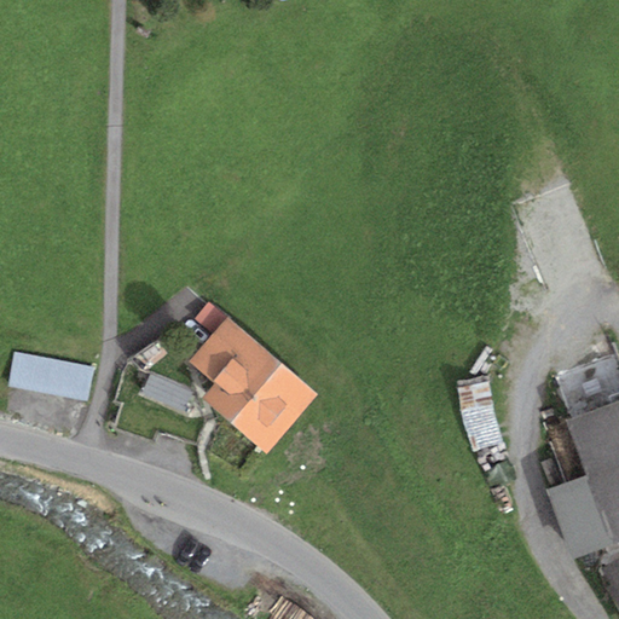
[(213,334),(227,317),(210,302),(196,319),(213,334)]
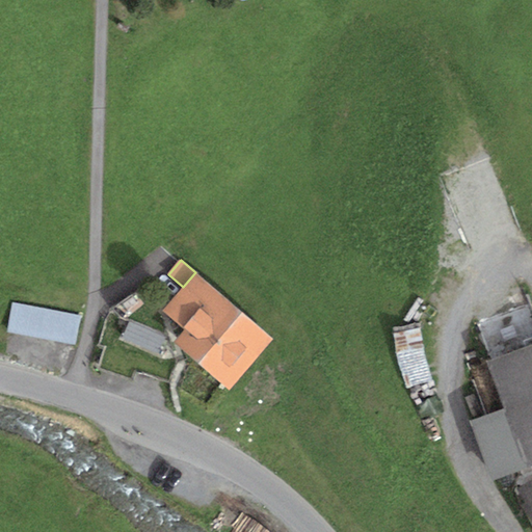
[(273,339),(195,272),(183,287),(162,311),(184,329),(173,343),(228,391),(273,339)]
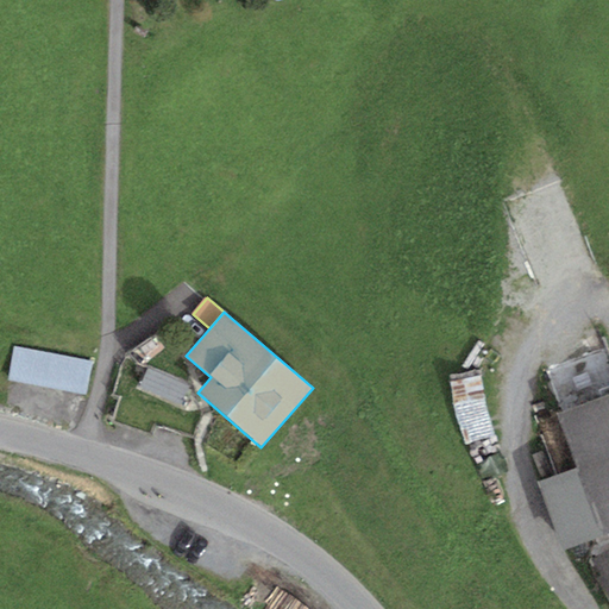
[(93,362),(14,346),(7,381),(87,396),(93,362)]
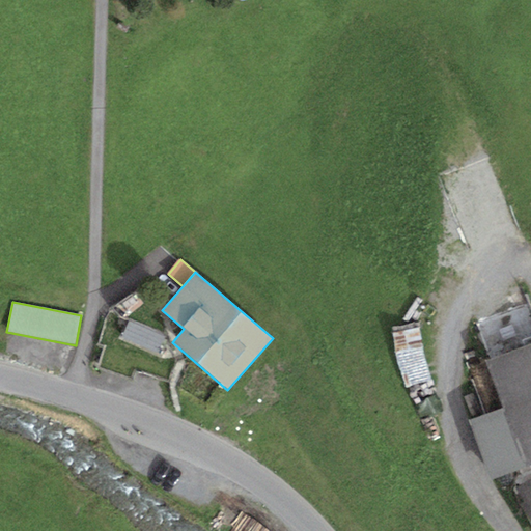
[(395,333),(400,389),(427,387),(422,331),(395,333)]
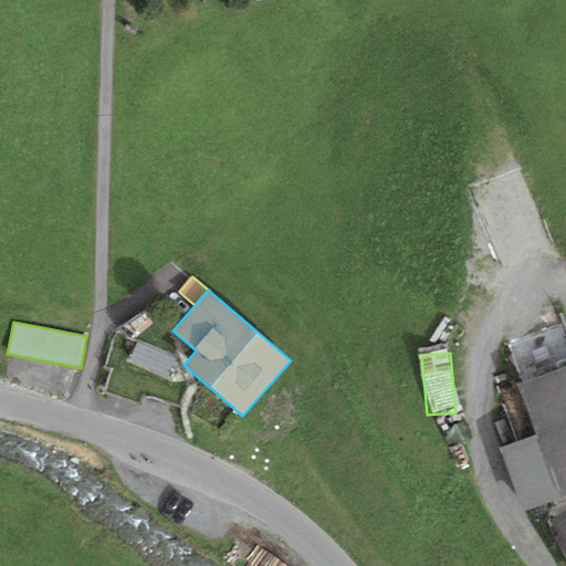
[(565,495),(565,367),(516,386),(535,435),(559,499),(565,495)]
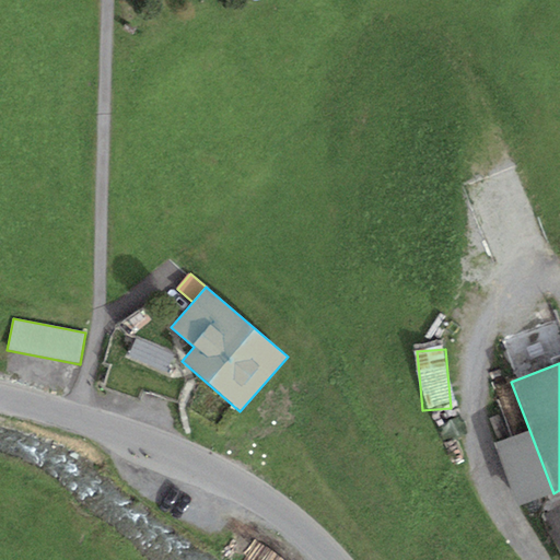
[(518,506),(553,493),(529,430),(494,444),(518,506)]
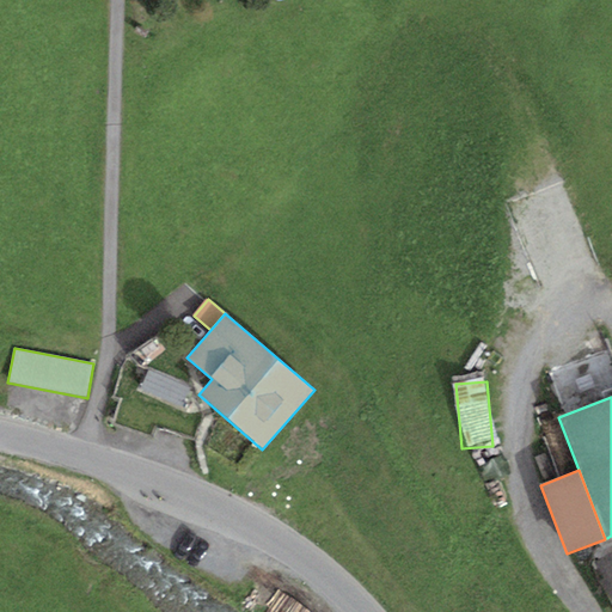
[(611,552),(595,563),(605,580),(599,583),(611,605),(611,552)]
